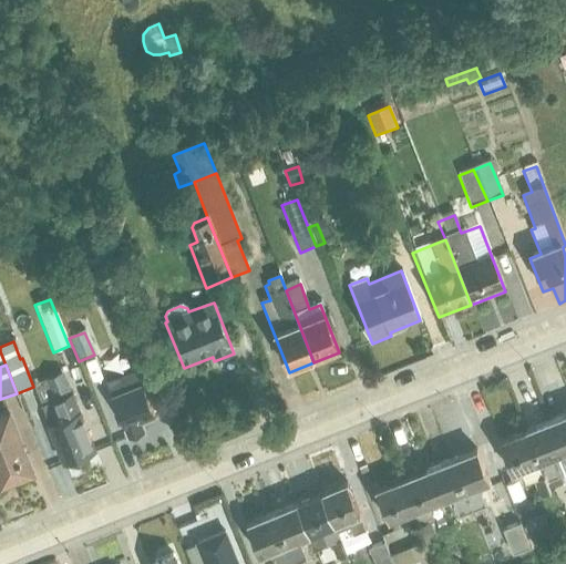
[(111,398),(129,441),(145,434),(142,427),(155,421),(142,386),(146,385),(140,366),(126,371),(127,376),(115,380),(121,395),(111,398)]
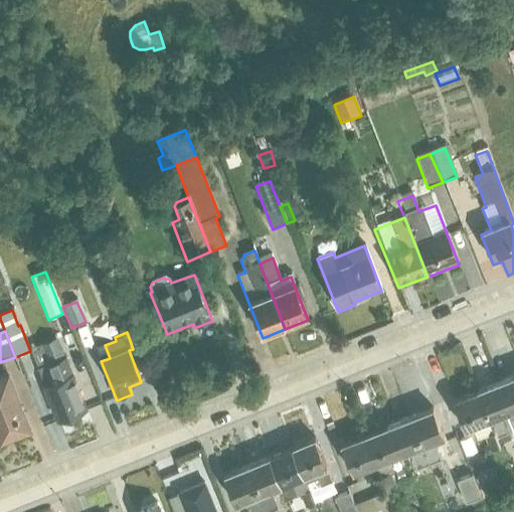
[(57,340),(30,351),(58,423),(87,412),(57,340)]
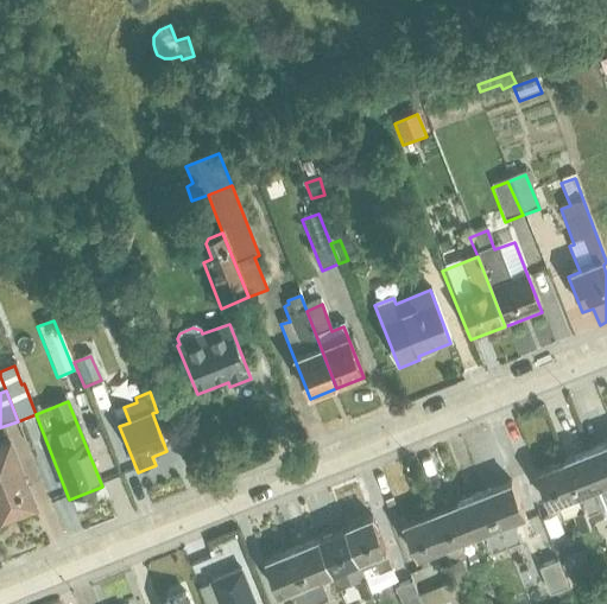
[(0,527),(36,513),(8,445),(0,447),(0,527)]
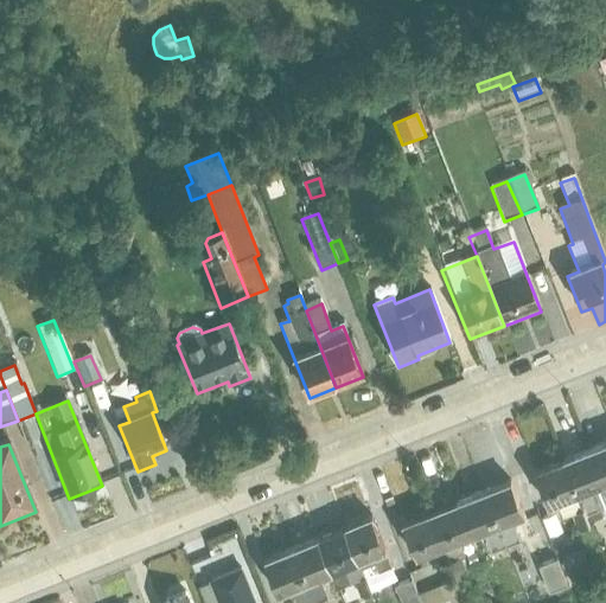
[(605,447),(588,454),(601,488),(605,486),(605,447)]
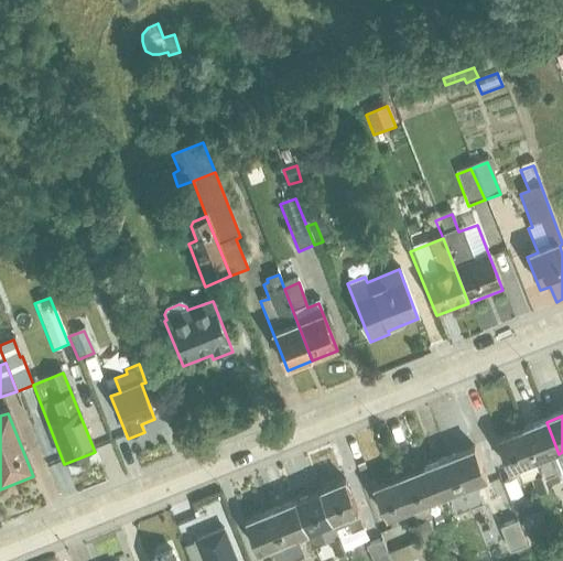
[(549,459),(559,454),(547,422),(522,432),(543,483),(556,477),(549,459)]
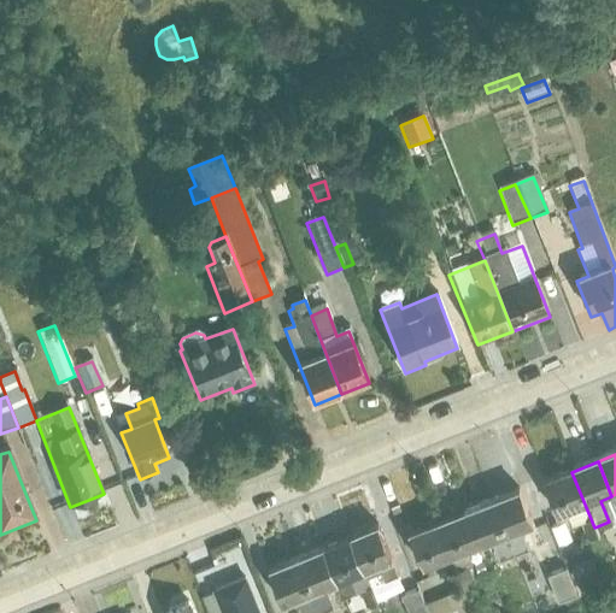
[(598,536),(594,528),(572,472),(544,483),(557,518),(565,514),(572,530),(580,526),(587,543),(598,538),(598,536)]
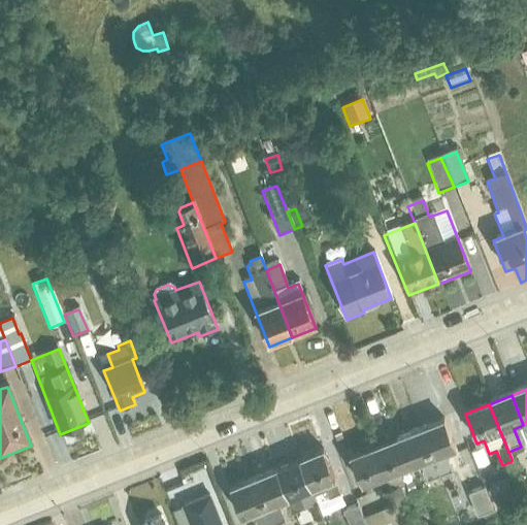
[(443,423),(420,432),(439,479),(452,474),(445,456),(456,452),(443,423)]
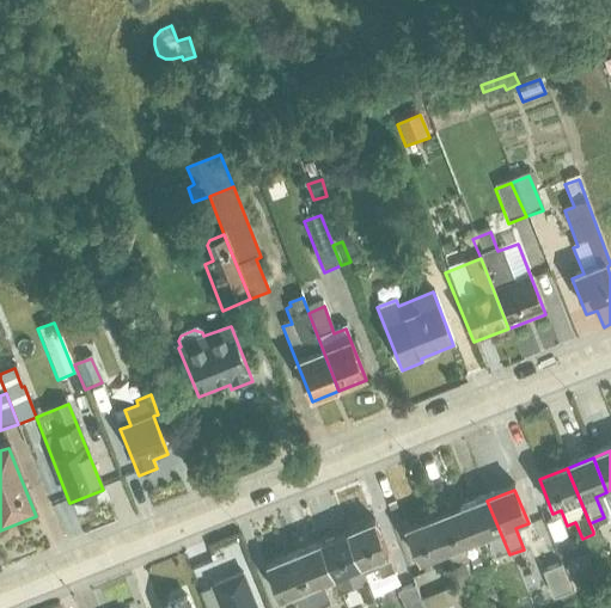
[(495,560),(509,554),(487,501),(459,511),(474,545),(487,540),(495,560)]
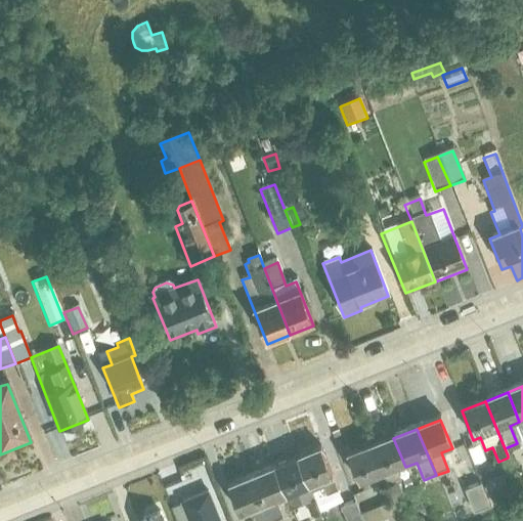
[(395,471),(405,467),(393,438),(371,446),(383,476),(388,488),(394,504),(403,500),(397,484),(400,483),(395,471)]
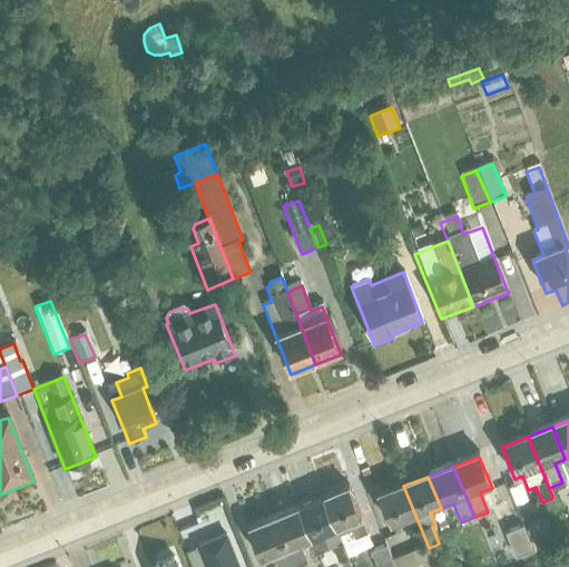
[(562,482),(549,488),(552,496),(566,491),(562,482)]
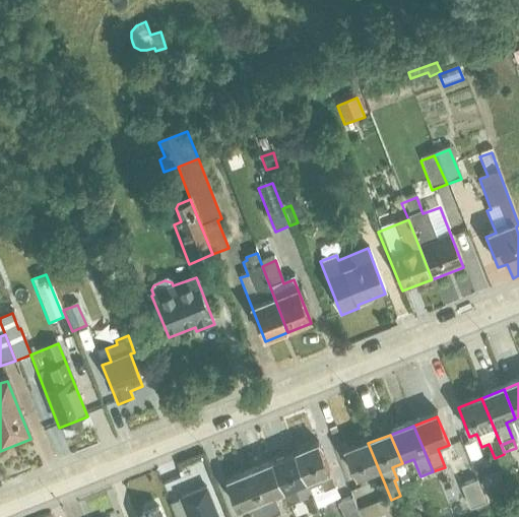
[(460,461),(471,457),(465,442),(454,445),(460,461)]
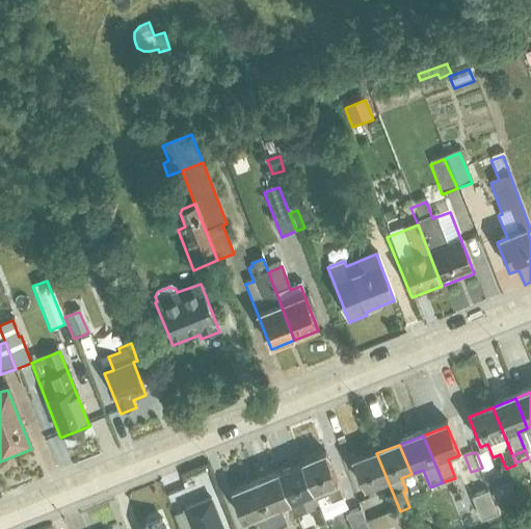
[(365,493),(389,483),(376,453),(352,463),(365,493)]
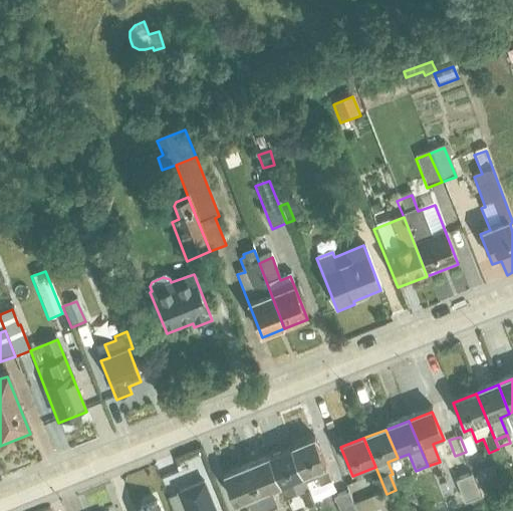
[(320,487),(331,482),(314,441),(291,450),(305,484),(317,479),(320,487)]
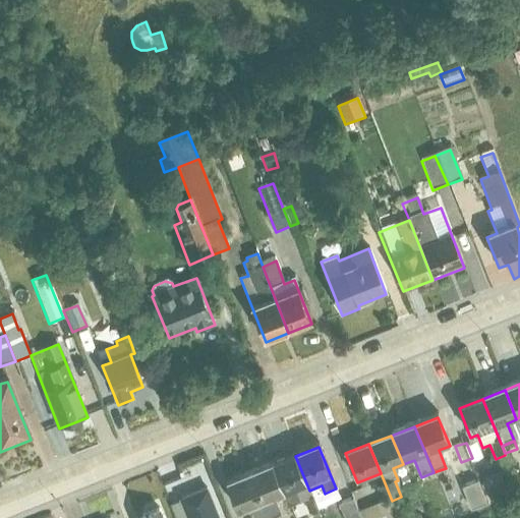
[(319,512),(309,491),(295,456),(272,466),(285,495),(290,508),(303,503),(309,516),(319,512)]
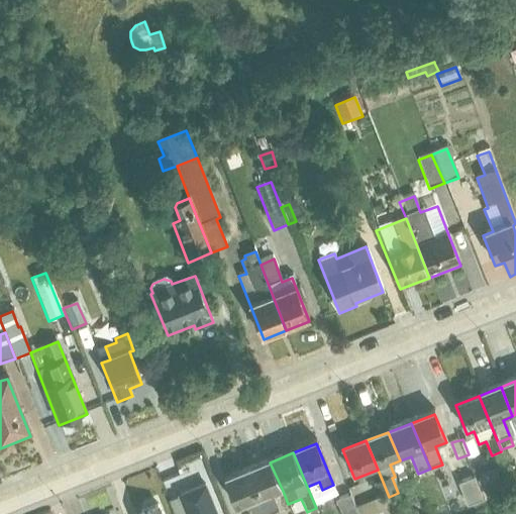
[(273,496),(283,491),(270,463),(248,472),(265,513),(280,513),(273,496)]
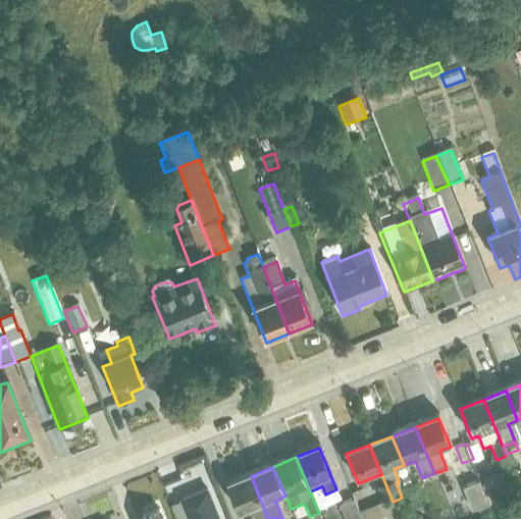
[(267,518),(251,476),(227,485),(239,515),(251,510),(254,518),(267,518)]
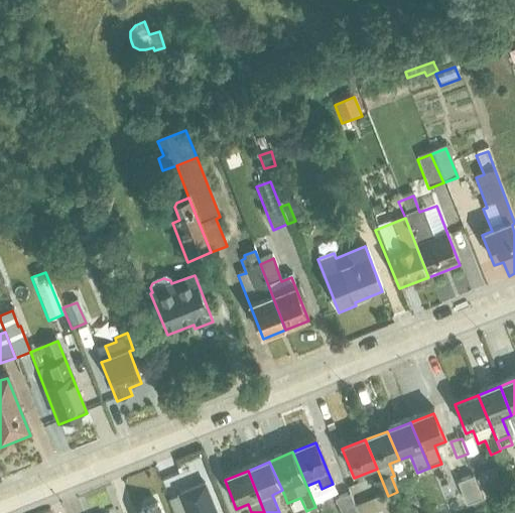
[(477,483),(485,503),(504,495),(497,475),(477,483)]
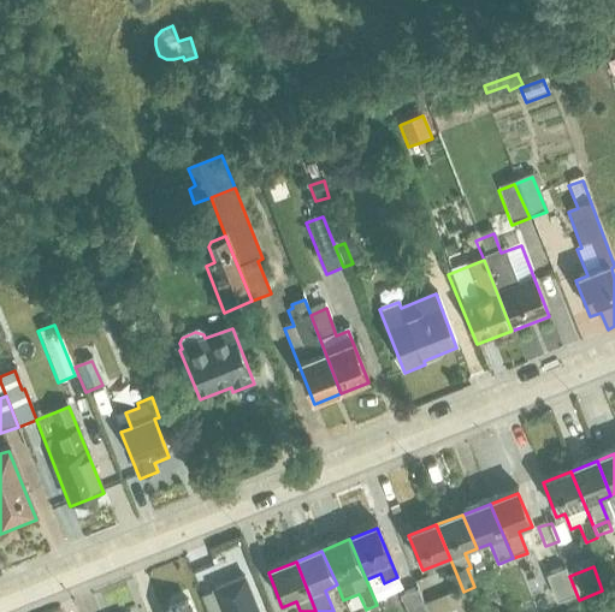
[(557,606),(575,599),(565,571),(547,578),(557,606)]
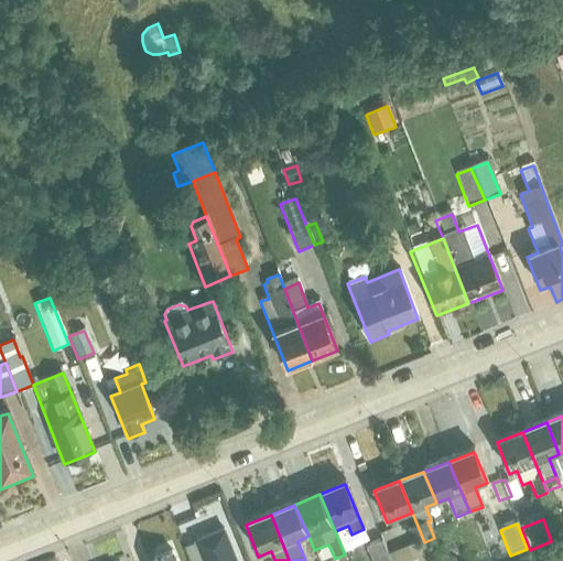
[(431,560),(424,542),(418,526),(408,530),(414,546),(388,557),(389,560),(431,560)]
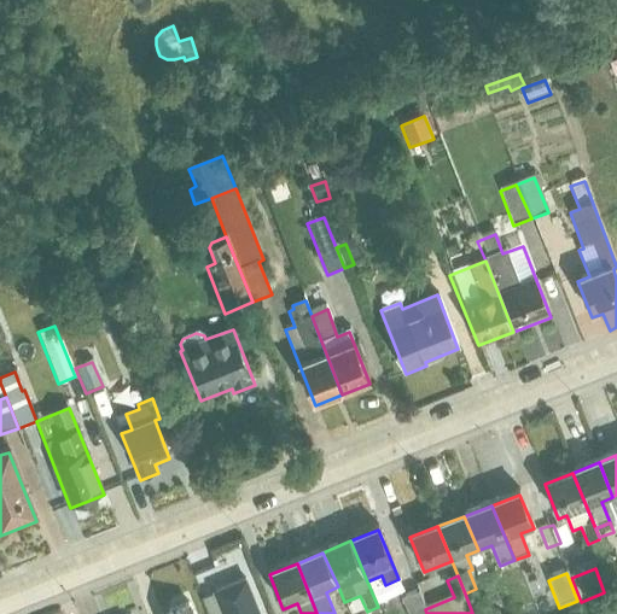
[(492,583),(481,586),(489,610),(500,607),(492,583)]
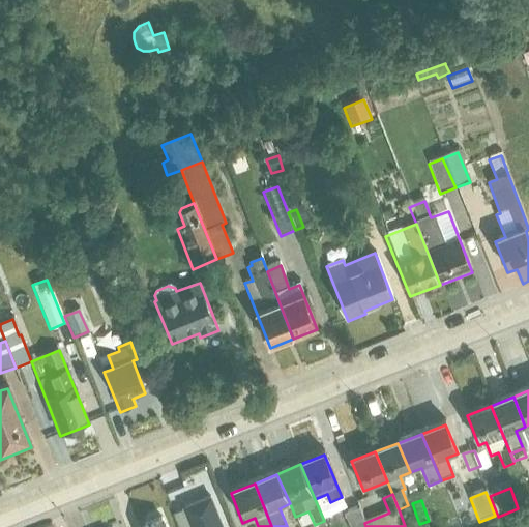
[(219,526),(209,501),(184,511),(190,526),(219,526)]
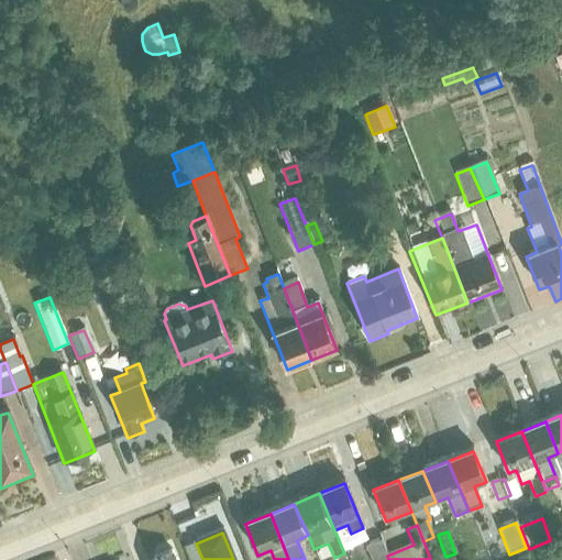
[(388,559),(387,556),(382,541),(366,548),(371,559),(388,559)]
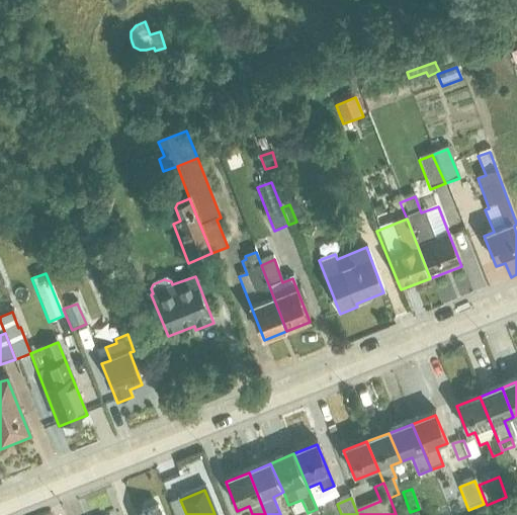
[(186,514),(180,500),(169,505),(172,514),(186,514)]
